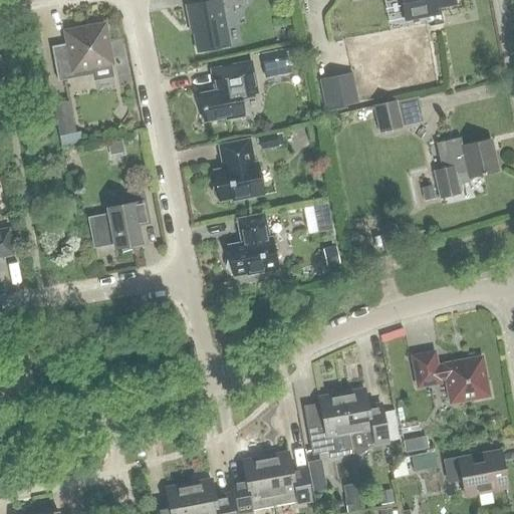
[(208,0),(209,2),(186,6),(189,26),(192,25),(197,52),(229,46),(222,8),(242,4),(241,0),(208,0)]
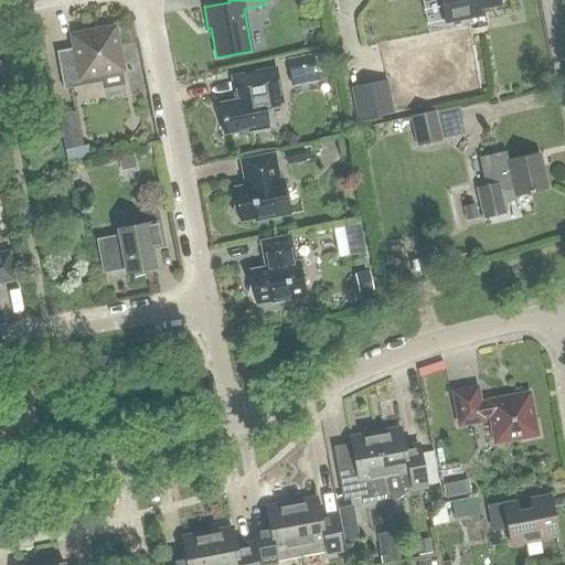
[(440,0),(446,24),(469,19),(481,17),(480,10),(500,6),(498,0),(440,0)]
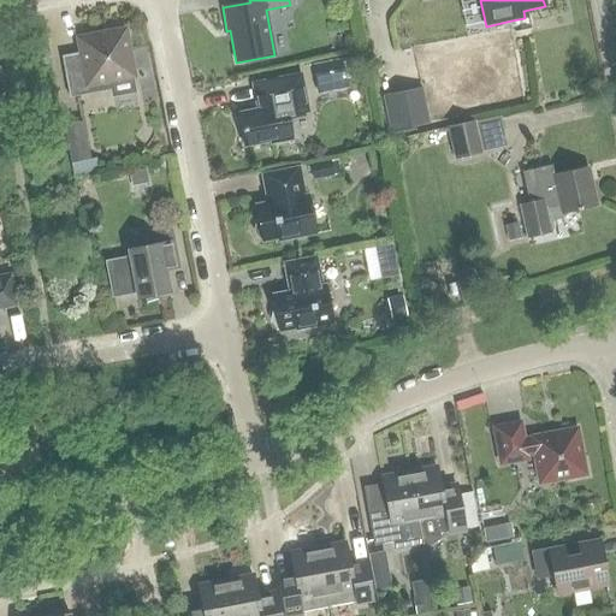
[(129,57),(124,31),(78,40),(81,53),(61,57),(69,98),(111,89),(112,98),(135,93),(131,72),(135,71),(131,57),(129,57)]
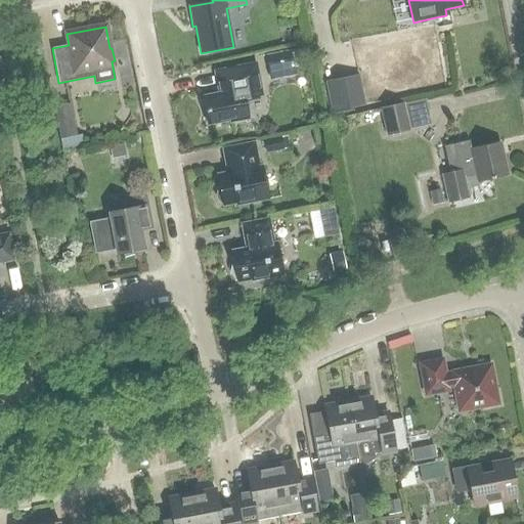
[(291,50),(265,55),(268,73),(295,69),(291,50)]
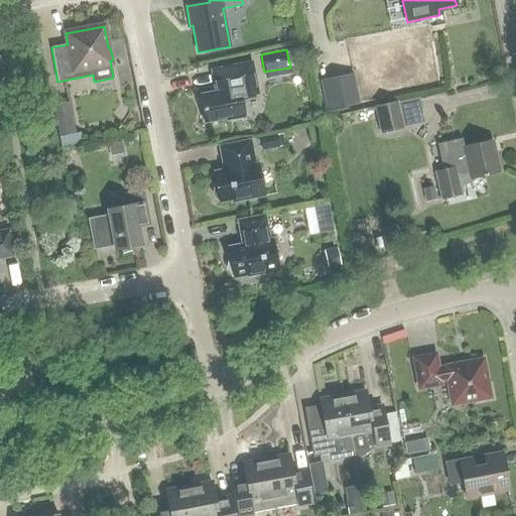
[(227,121),(244,118),(240,96),(257,93),(257,94),(258,94),(252,62),(211,71),(214,85),(216,85),(217,92),(200,95),(205,123),(226,119),(227,121)]
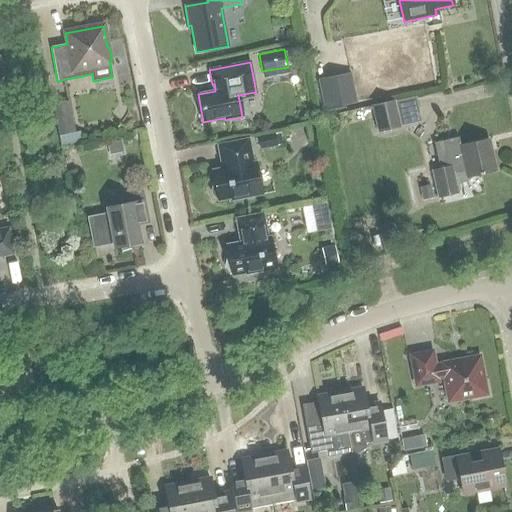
[(343,76),(319,81),(325,110),(350,104),(356,103),(351,74),(343,76)]
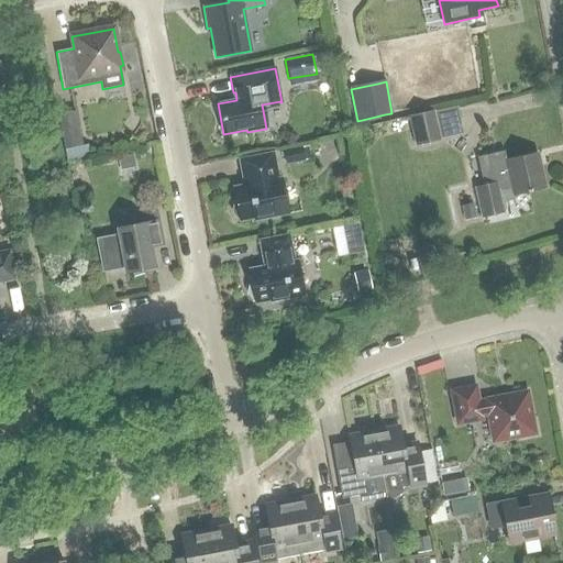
[(76,111),(58,114),(65,150),(83,146),(76,111)]
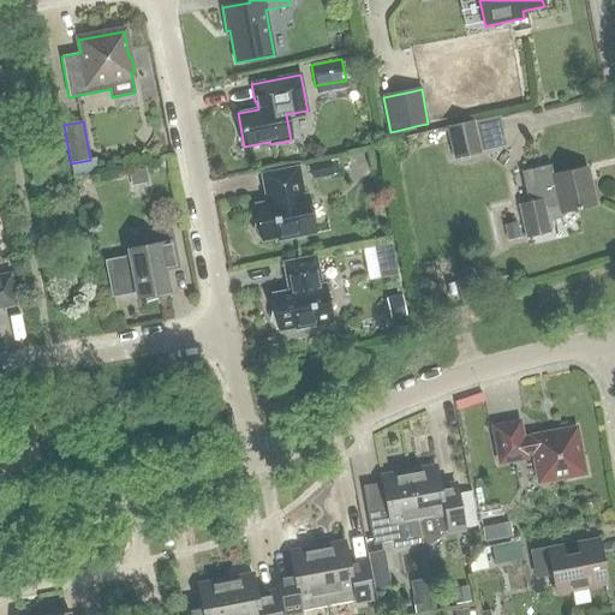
[(473,121),(447,127),(454,157),(479,153),(473,121)]
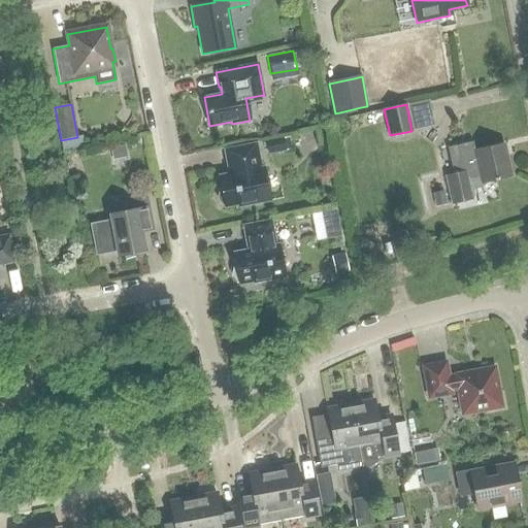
[(286,152),(284,137),(265,141),(268,156),(286,152)]
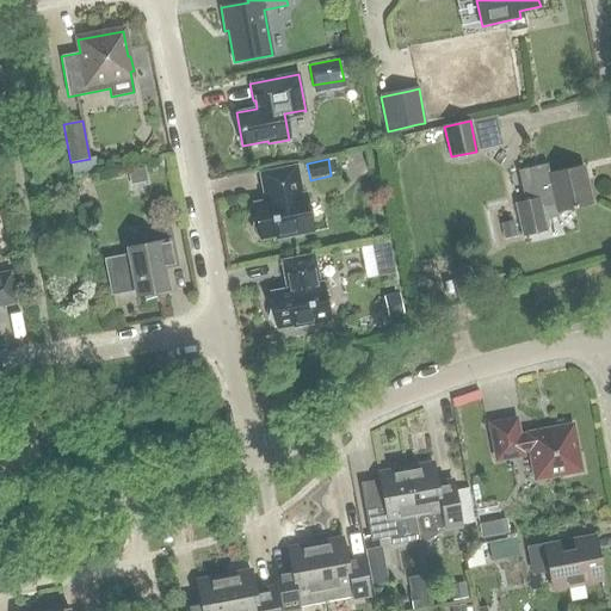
[(525,202),(516,204),(523,236),(547,232),(542,210),(556,208),(557,213),(592,204),(582,167),(549,176),(547,165),(528,168),(535,199),(525,202)]
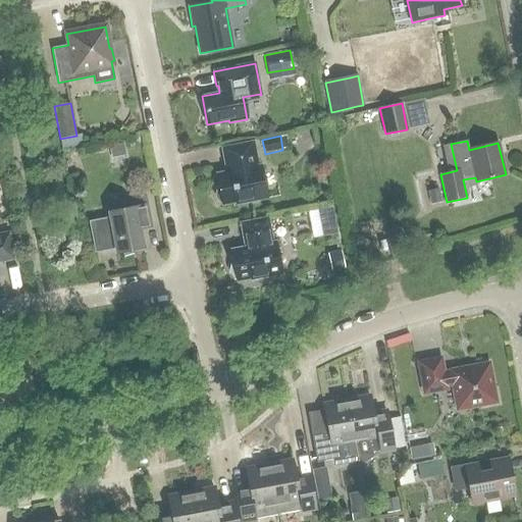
[(253,142),(221,148),(224,164),(226,164),(228,172),(216,174),(219,188),(216,191),(215,195),(216,199),(218,202),(222,203),(222,205),(244,201),(245,203),(267,199),(260,165),(258,166),(253,142)]
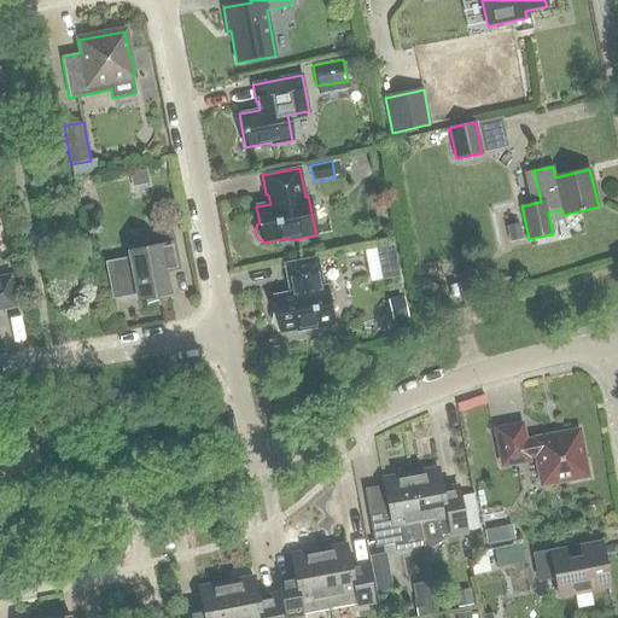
[(92,207),(81,209),(85,226),(94,223),(92,207)]
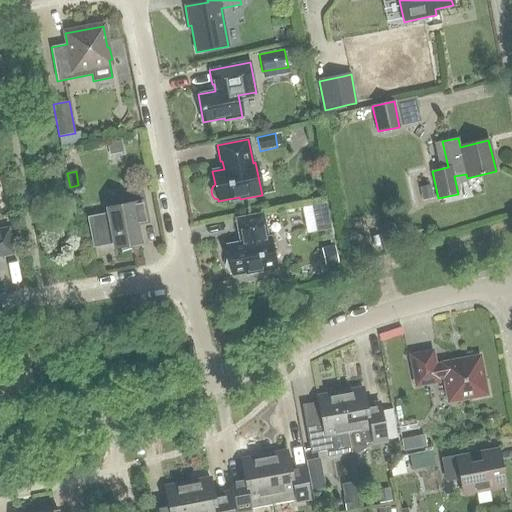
[(121,193),(123,205),(106,208),(108,218),(93,221),(93,218),(91,218),(97,246),(98,245),(97,243),(112,240),(114,248),(141,243),(136,221),(148,218),(142,189),(121,193)]
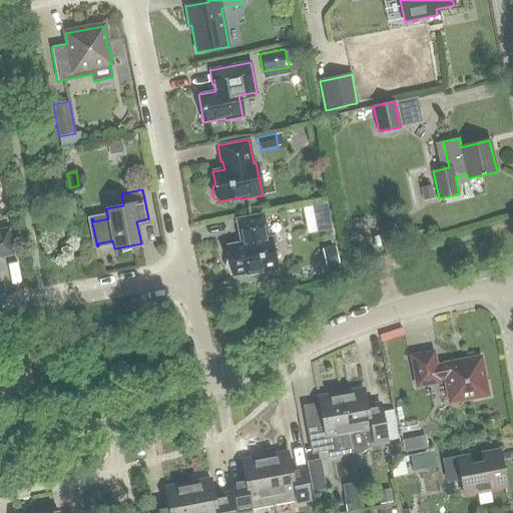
[(432,190),(422,192),(424,201),(434,198),(432,190)]
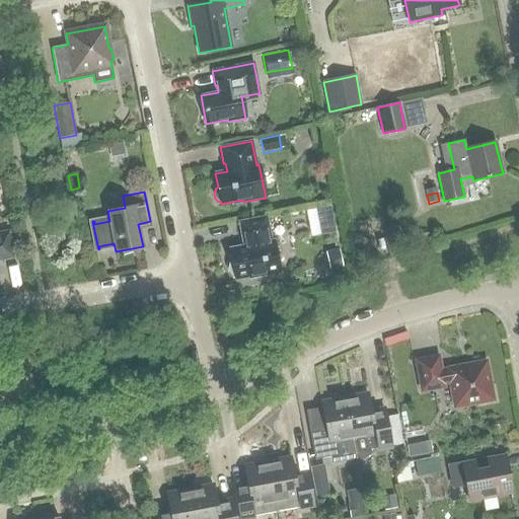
[(245,245),(229,248),(232,261),(229,264),(228,268),(229,272),(231,276),(235,277),(235,280),(257,276),(257,278),(280,273),(274,240),(271,240),(266,217),(238,222),(241,238),(243,237),(245,245)]
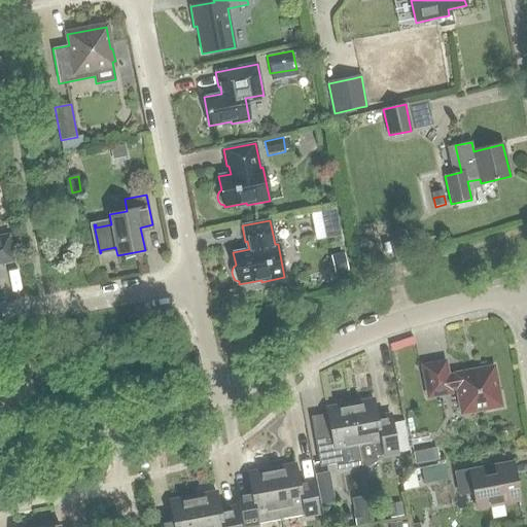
[(0,264),(13,261),(8,235),(0,236),(0,264)]
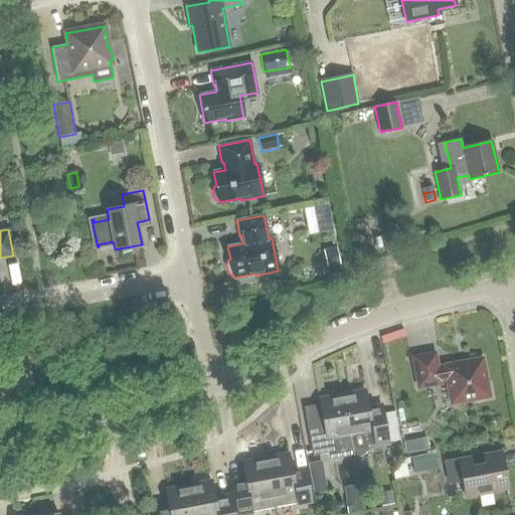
[(393,231),(381,234),(385,251),(397,249),(393,231)]
